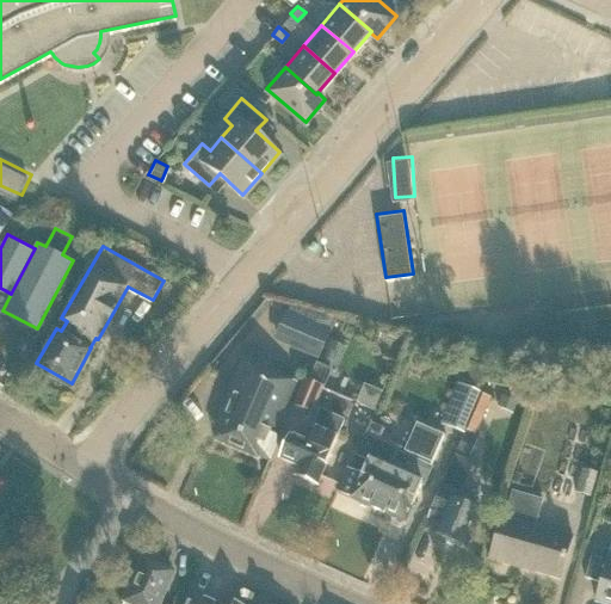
[(315,355),(318,356),(334,314),(298,304),(296,312),(296,313),(284,308),(284,309),(272,337),(289,344),(315,355)]
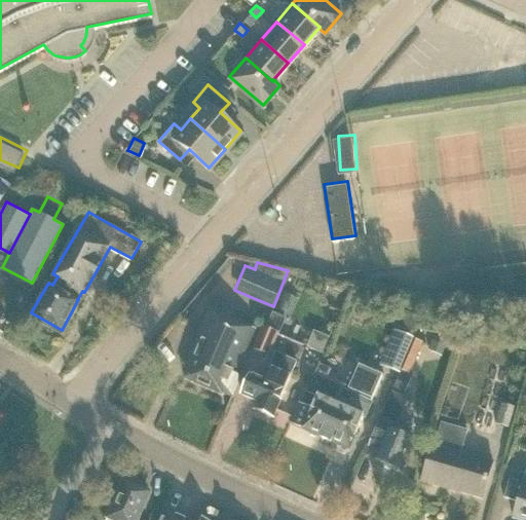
[(235,371),(241,357),(255,326),(238,319),(239,317),(210,304),(187,357),(186,359),(190,361),(184,375),(222,392),(222,390),(232,394),(240,373),(235,371)]
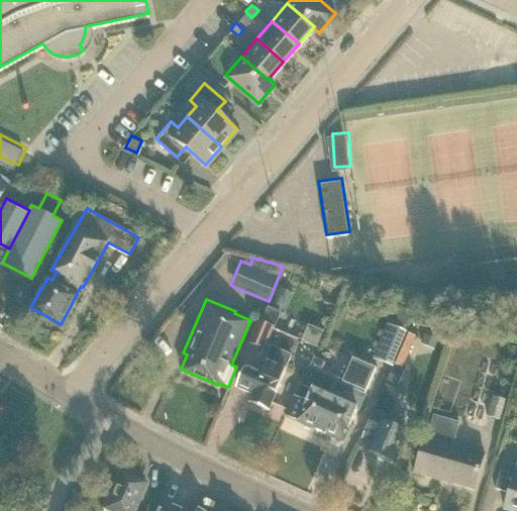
[(267,304),(261,318),(274,324),(280,309),(267,304)]
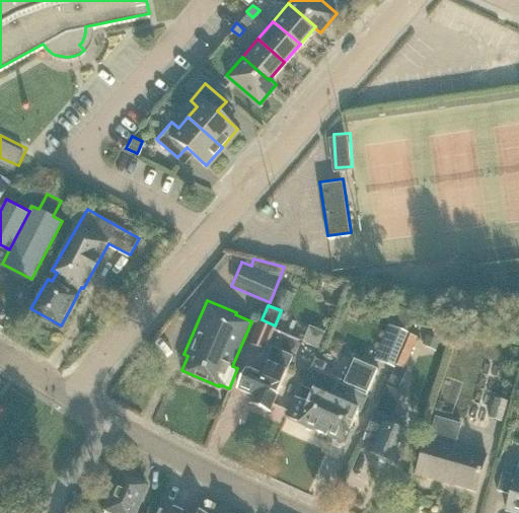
[(275,325),(262,319),(258,318),(249,342),(262,347),(265,348),(275,325)]
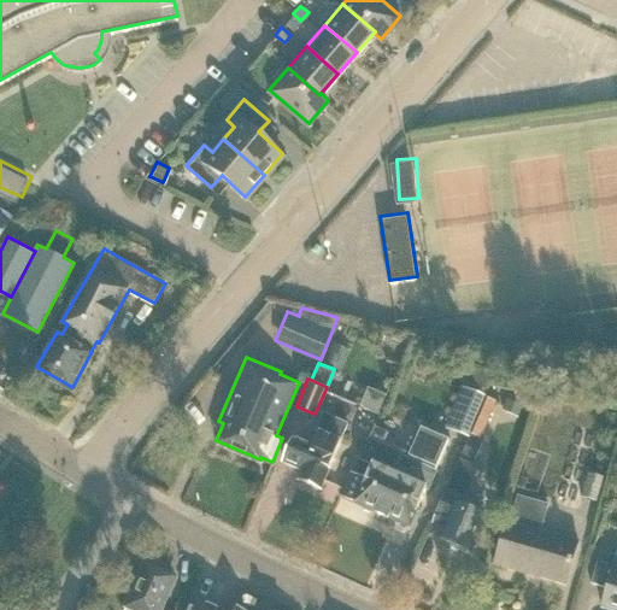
[(446,418),(445,423),(465,432),(482,389),(463,381),(446,418)]
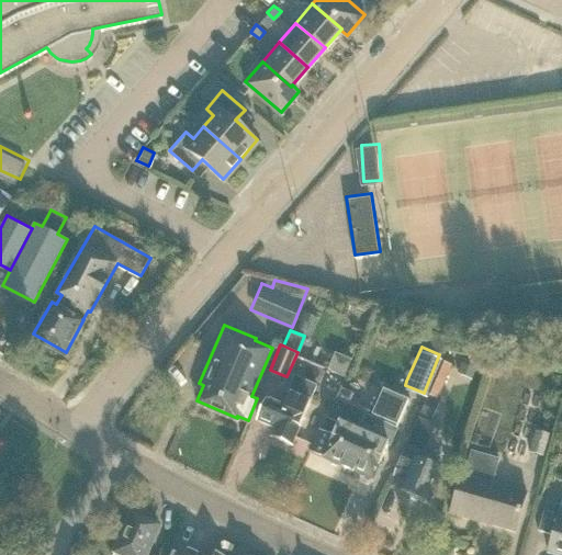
[(336,350),(334,366),(350,369),(353,353),(336,350)]
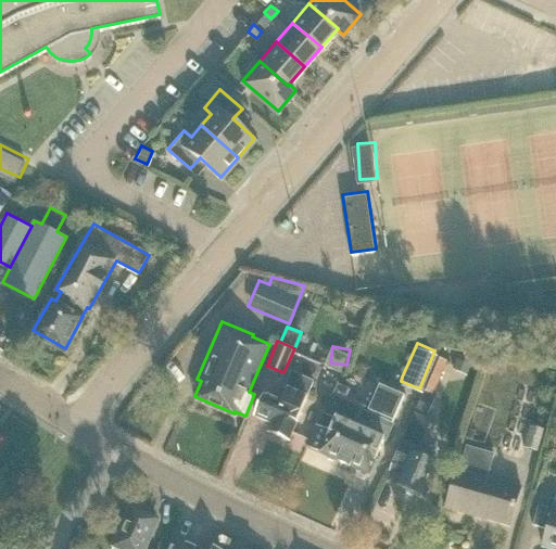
[(439,353),(434,350),(419,388),(421,390),(424,386),(432,391),(446,359),(445,358),(447,353),(440,349),(439,353)]
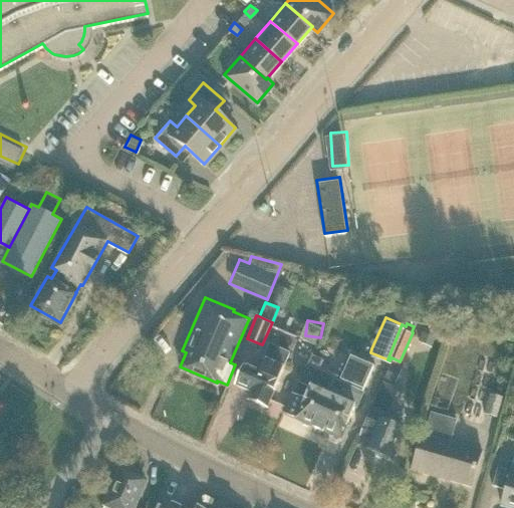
[(417,338),(432,344),(436,334),(421,328),(417,338)]
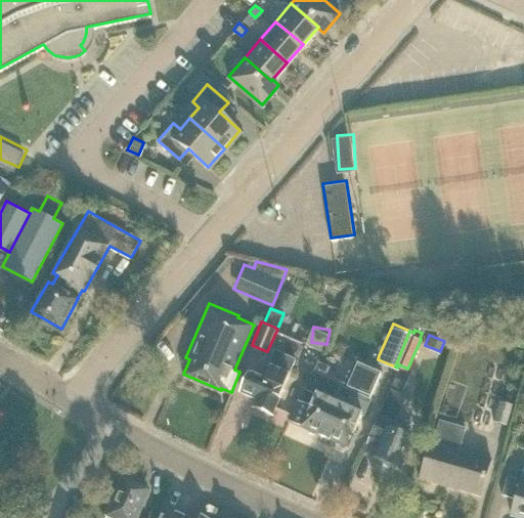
[(250,370),(242,389),(258,396),(255,404),(272,412),(296,356),(274,347),(271,355),(262,375),(250,370)]
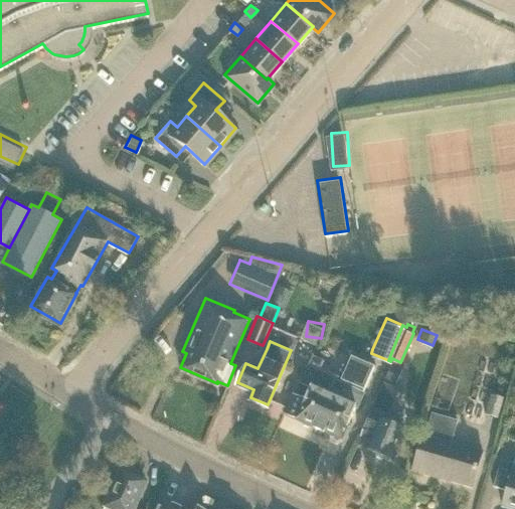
[(324,429),(341,436),(355,404),(356,405),(362,391),(362,390),(373,363),(366,360),(368,357),(357,353),(356,355),(350,353),(346,361),(344,359),(340,370),(342,371),(340,377),(346,379),(344,383),(336,379),(338,374),(320,366),(323,358),(311,353),(299,381),(309,385),(304,397),(293,393),(285,411),(296,416),(313,423),(313,426),(323,430),(324,429)]
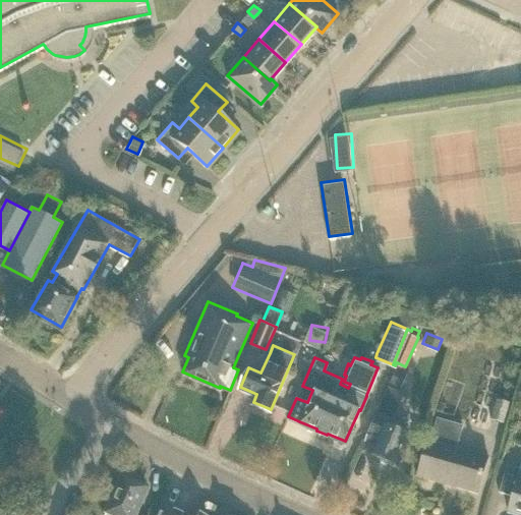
[(395,366),(390,379),(400,384),(405,370),(395,366)]
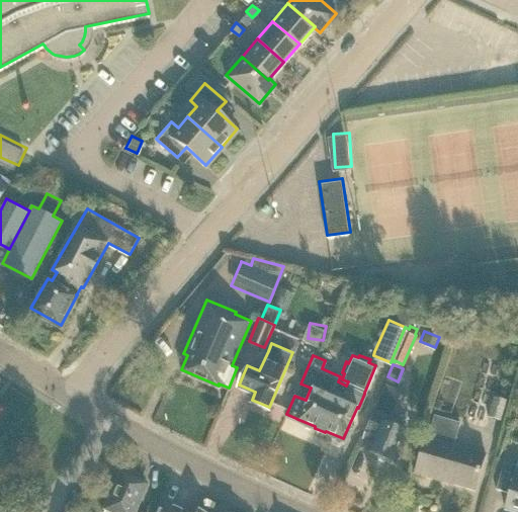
[(361,437),(372,442),(368,450),(394,460),(407,430),(405,429),(407,424),(395,419),(393,424),(387,422),(401,390),(400,389),(384,382),(361,437)]
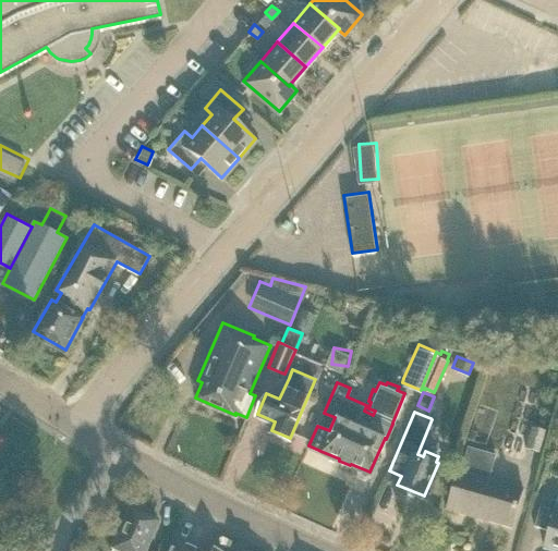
[(531,424),(524,445),(538,450),(545,428),(531,424)]
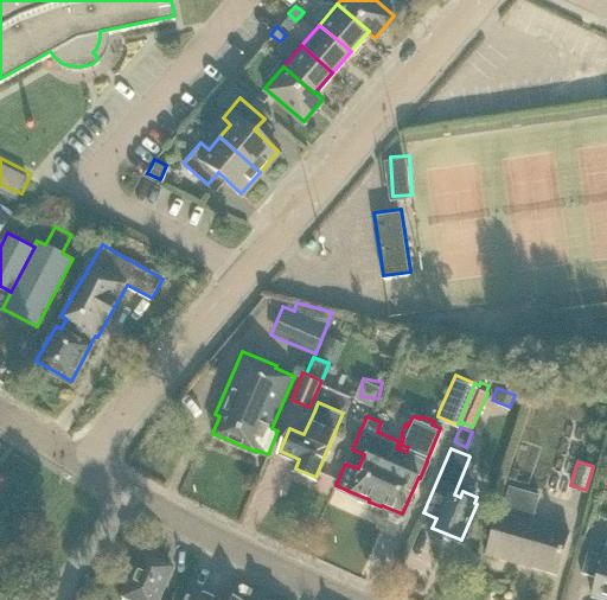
[(567,529),(531,518),(538,492),(509,483),(500,510),(498,510),(486,551),(555,570),(567,529)]
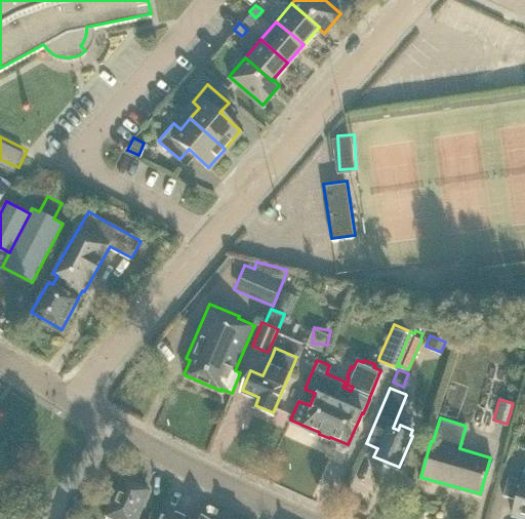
[(511,466),(502,493),(516,496),(512,513),(524,516),(524,465),(524,469),(511,466)]
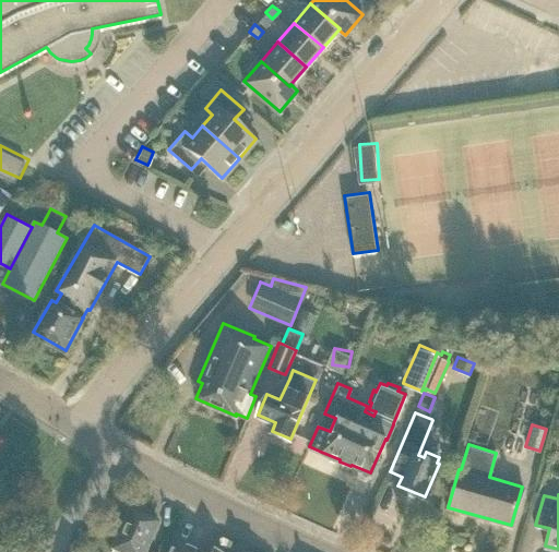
[(149,551),(145,550),(158,522),(132,510),(113,551),(149,551)]
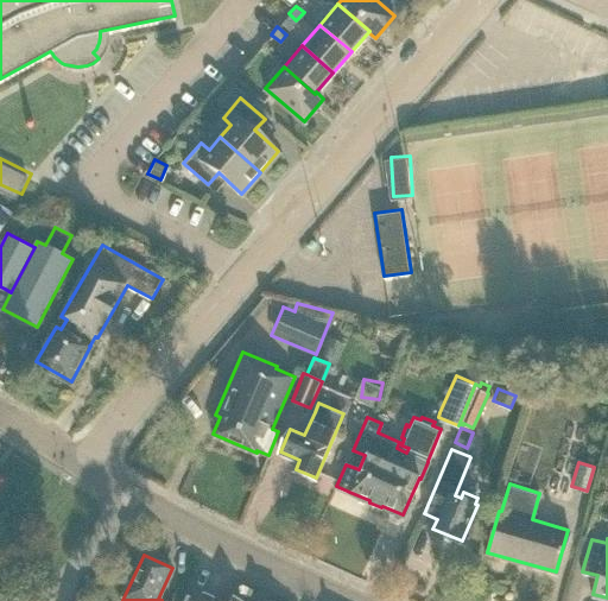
[(241,600),(242,600),(239,598),(238,594),(232,590),(228,593),(223,590),(220,598),(192,584),(184,600),(241,600)]
